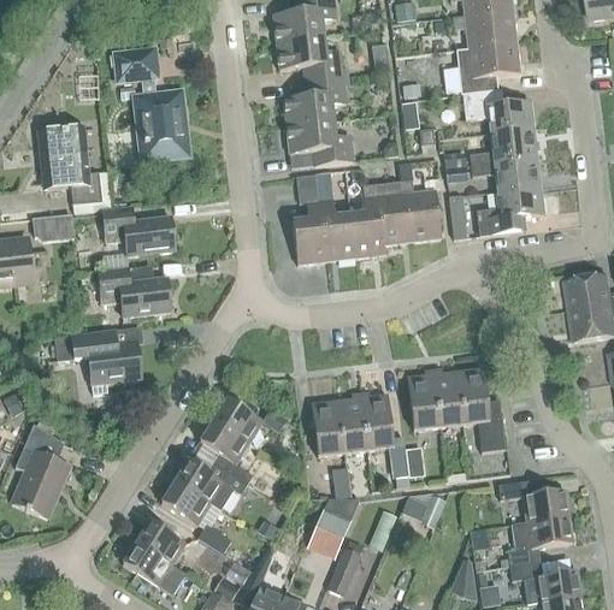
[(277,41),(324,35),(323,19),(337,18),(335,0),(295,0),(296,10),(273,13),(277,41)]
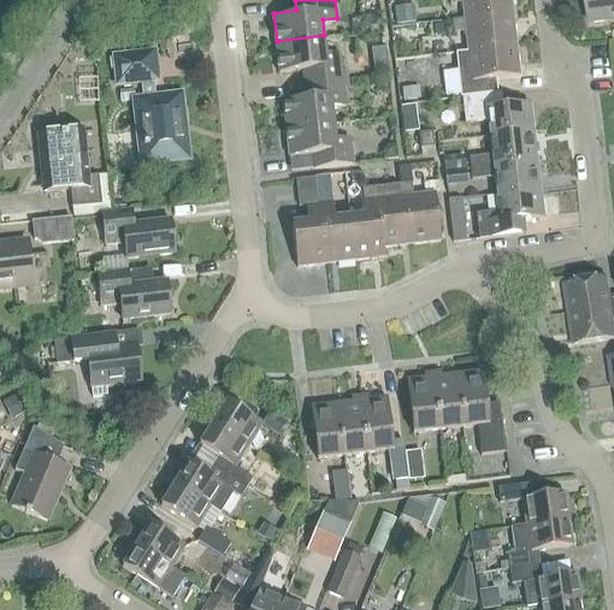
[(464,0),(465,15),(466,19),(513,13),(512,0),(464,0)]
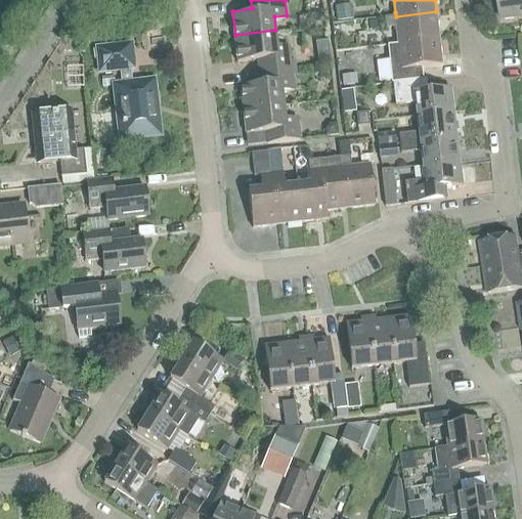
[(499,0),(502,16),(521,12),(521,0),(499,0)]
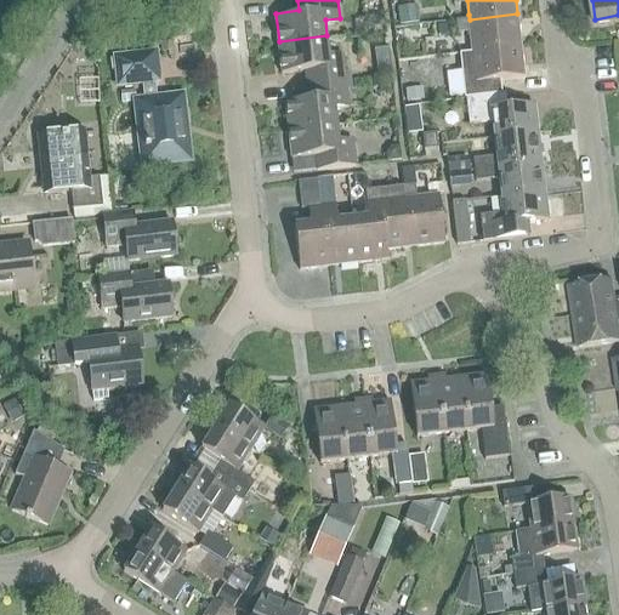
[(470,27),(472,47),(521,43),(517,13),(470,20),(469,15),(456,16),(458,28),(470,27)]
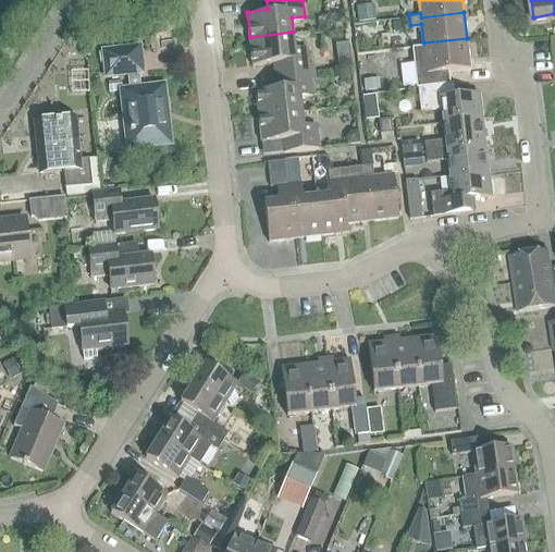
[(274,60),(275,73),(310,69),(308,45),(295,46),(293,32),(250,37),(253,62),(274,60)]
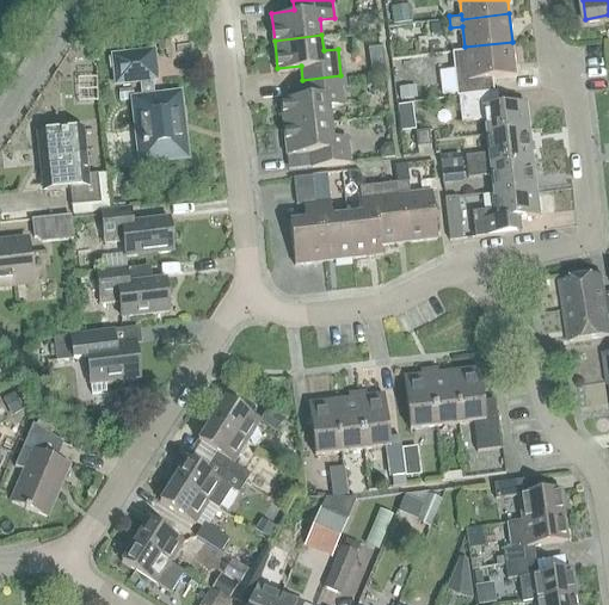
[(457,92),(459,92),(494,88),(493,74),(516,72),(512,42),(465,47),(453,48),(457,92)]
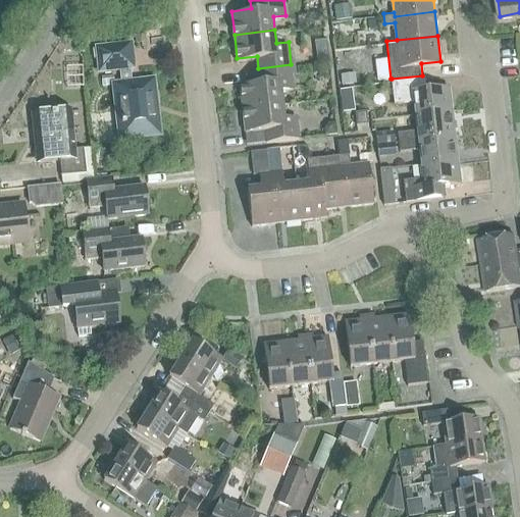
[(156,124),(159,123),(157,109),(155,110),(151,80),(133,82),(131,63),(133,63),(131,41),(98,45),(101,67),(119,65),(121,83),(118,84),(120,102),(123,102),(125,113),(121,114),(123,132),(131,132),(131,139),(144,138),(143,130),(157,128),(156,124)]
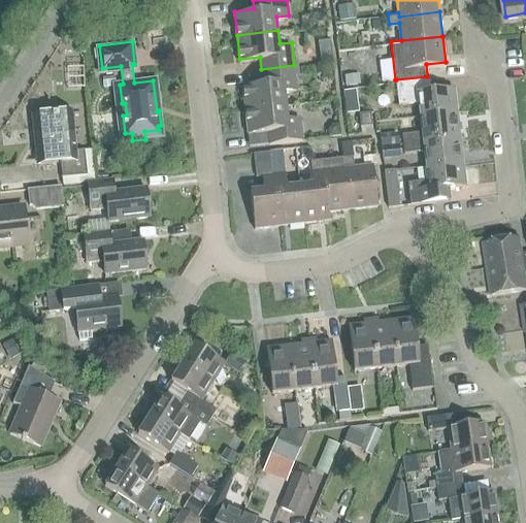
[(332,48),(321,50),(322,61),(333,60),(332,48)]
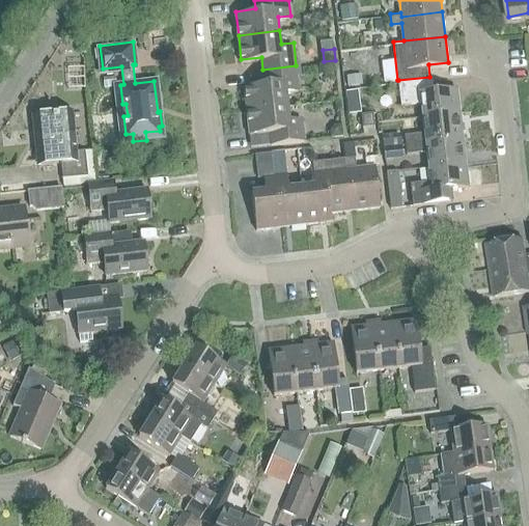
[(247,108),(288,103),(286,89),(299,88),(296,65),(262,70),(265,82),(244,84),(247,108)]
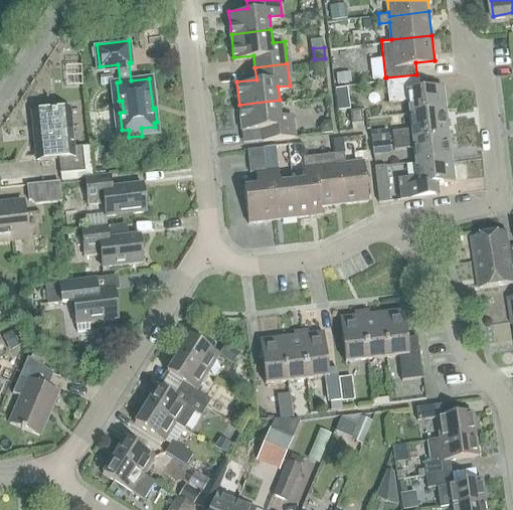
[(416,74),(386,77),(389,99),(408,97),(410,111),(447,107),(444,83),(417,87),(416,74)]
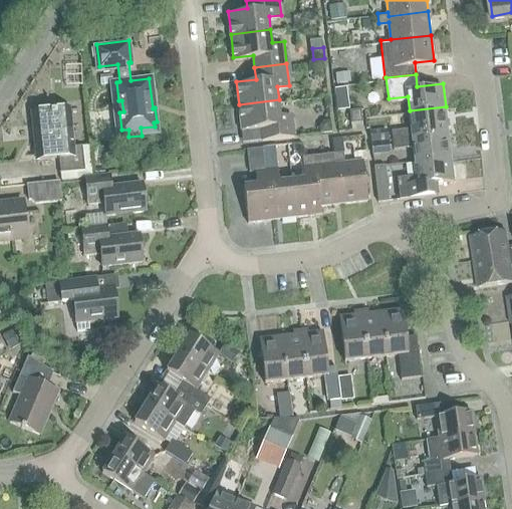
[(345,83),(333,85),(334,96),(347,94),(345,83)]
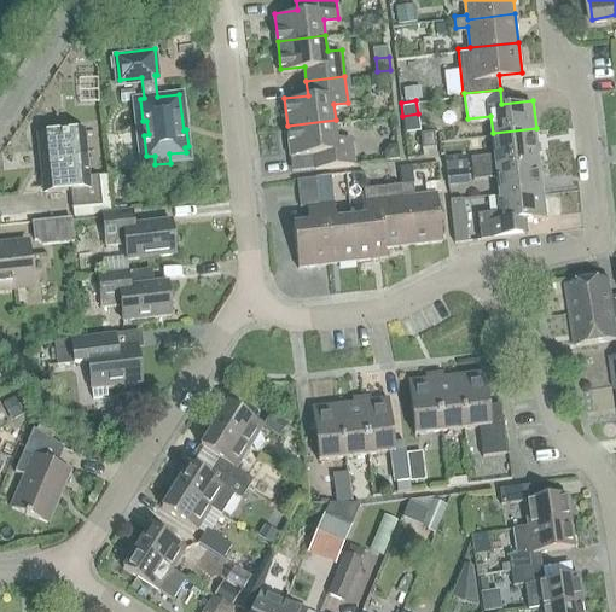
[(337,135),(336,120),(288,126),(291,153),(314,151),(317,165),(355,161),(352,134),(337,135)]
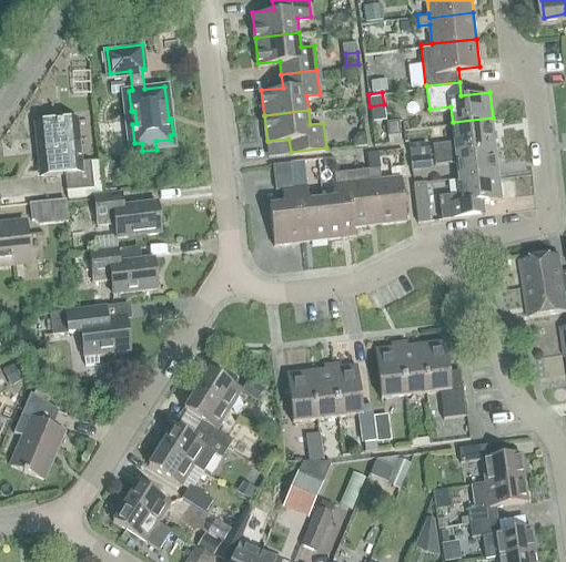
[(68,186),(93,183),(91,156),(81,157),(77,116),(41,120),(44,156),(39,156),(41,172),(66,170),(68,186)]
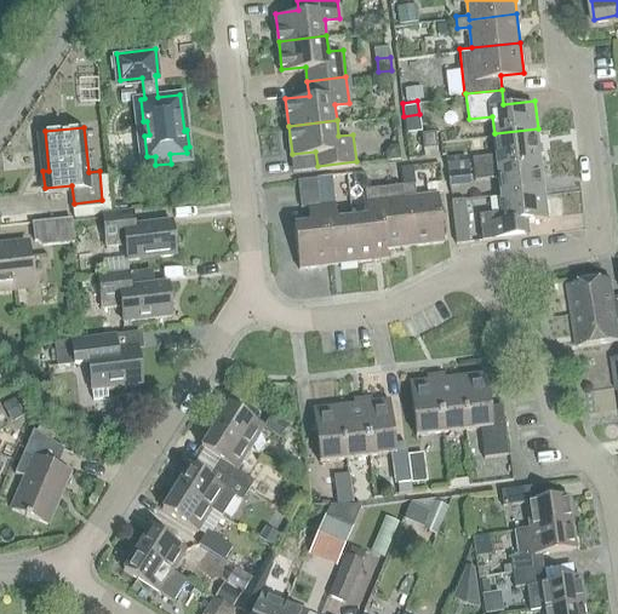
[(436,128),(423,130),(424,144),(438,143),(436,128)]
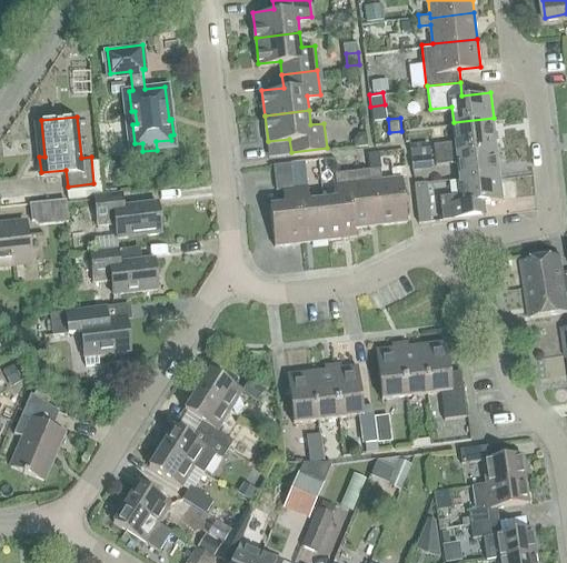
[(496,144),(494,118),(454,122),(455,139),(434,141),(435,151),(496,144)]
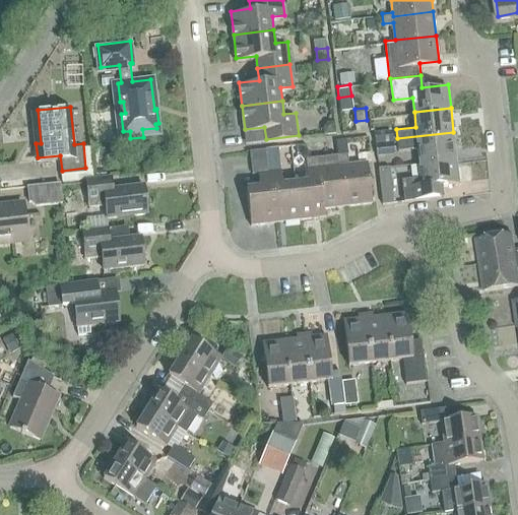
[(323,124),(323,131),(336,130),(335,118),(327,118),(323,124)]
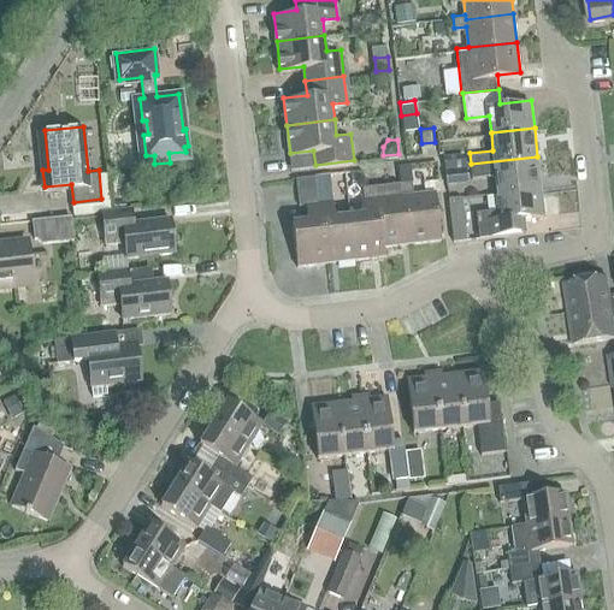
[(496,172),(497,190),(541,185),(537,157),(471,164),(472,175),(496,172)]
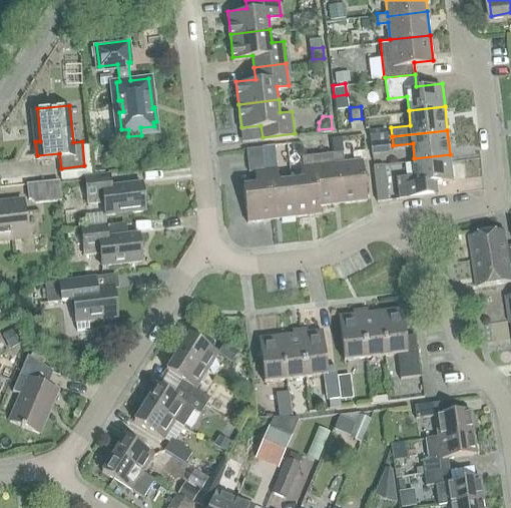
[(388,136),(371,138),(372,150),(390,148),(388,136)]
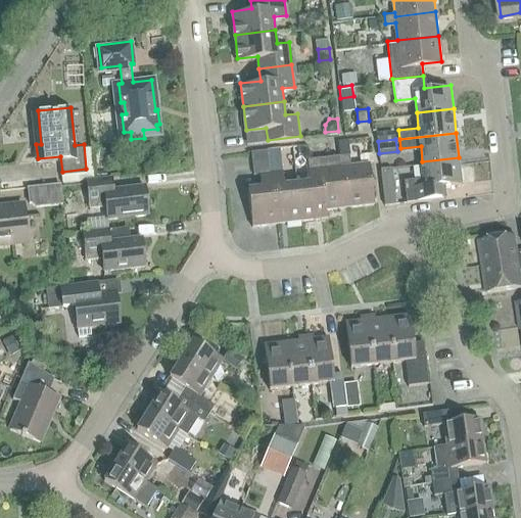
[(269,146),(251,148),(253,160),(270,158),(269,146)]
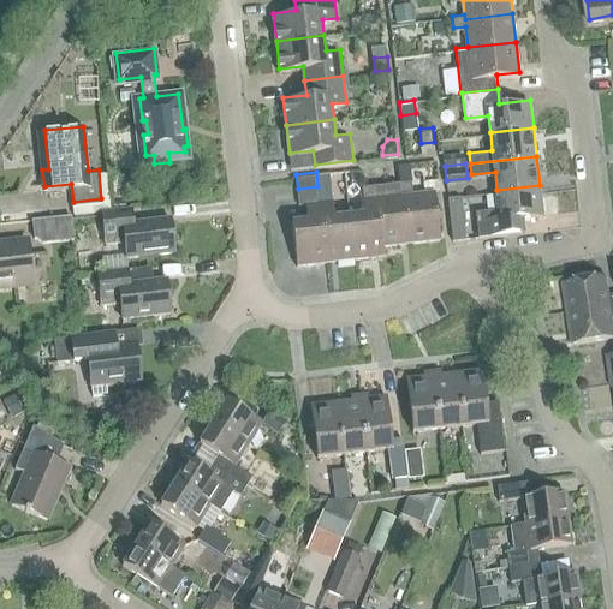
[(384,243),(412,240),(405,179),(376,183),(384,243)]
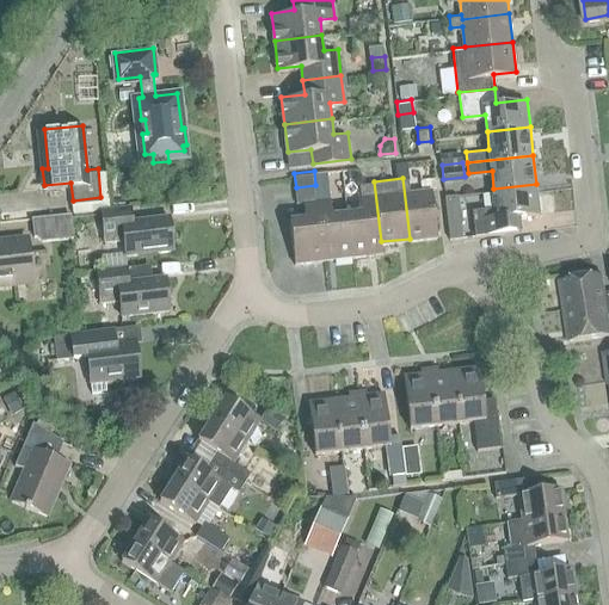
[(403,178),(410,239),(438,235),(432,187),(411,190),(408,178),(403,178)]
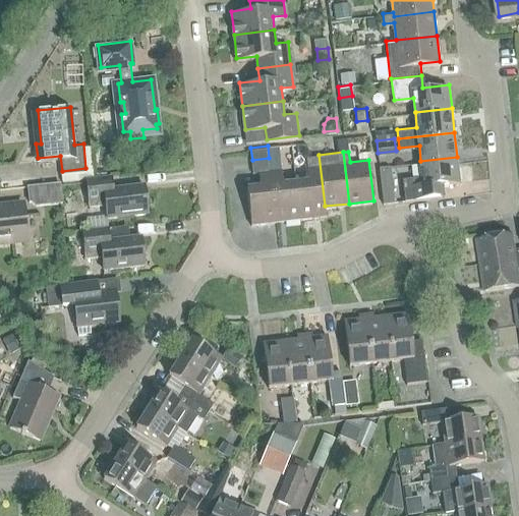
[(309,179),(296,180),(300,217),(326,214),(325,206),(319,155),(306,157),(309,179)]
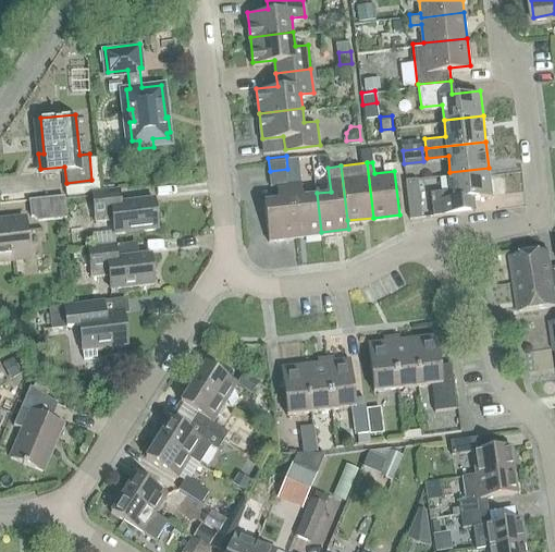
[(449,172),(452,187),(431,189),(433,212),(463,209),(461,196),(492,193),(489,168),(449,172)]
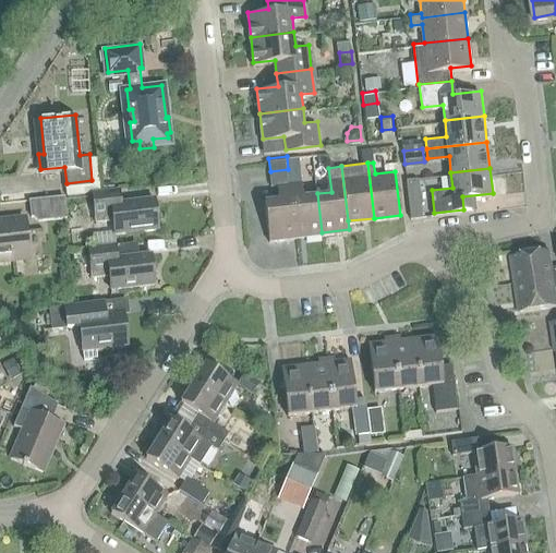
[(302,180),(290,181),(297,236),(322,232),(317,193),(304,195),(302,180)]
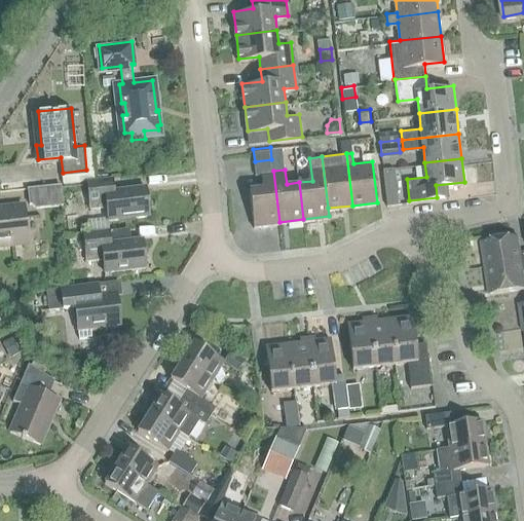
[(279,222),(273,171),(262,172),(263,186),(250,188),(254,225),(279,222)]
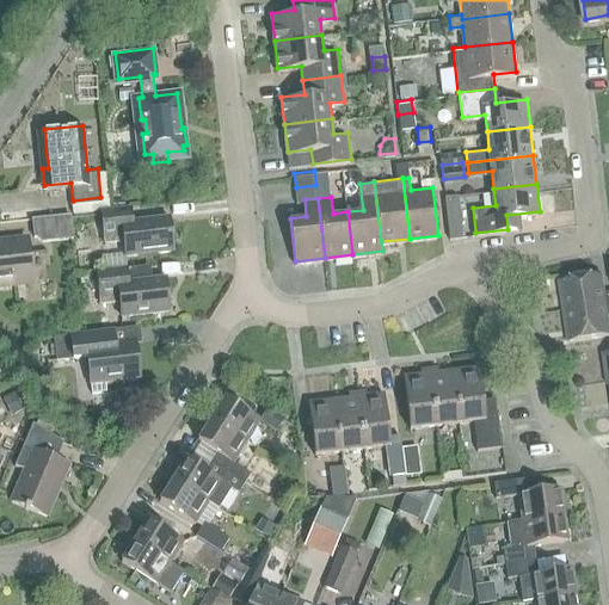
[(127,253),(173,247),(170,214),(131,218),(130,204),(102,208),(105,240),(124,238),(127,253)]
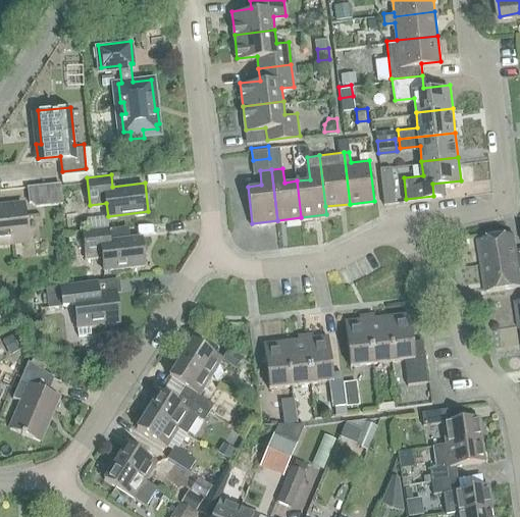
[(61,181),(28,185),(30,198),(37,203),(63,200),(61,181)]
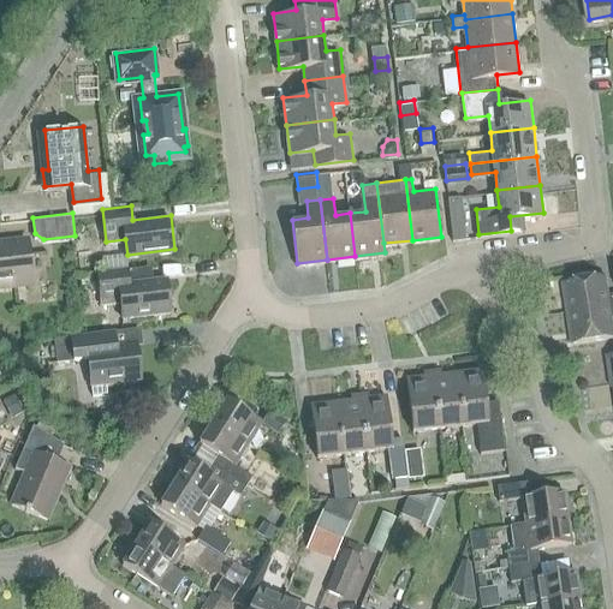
[(0,282),(33,280),(28,237),(0,239),(0,282)]
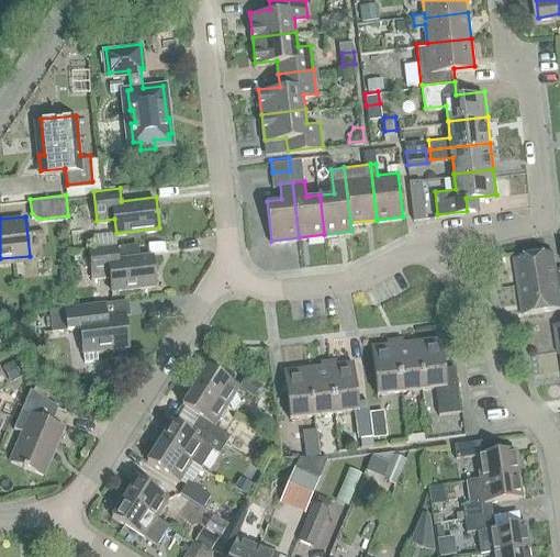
[(112,288),(156,283),(153,253),(118,257),(116,244),(90,246),(93,276),(111,274),(112,288)]
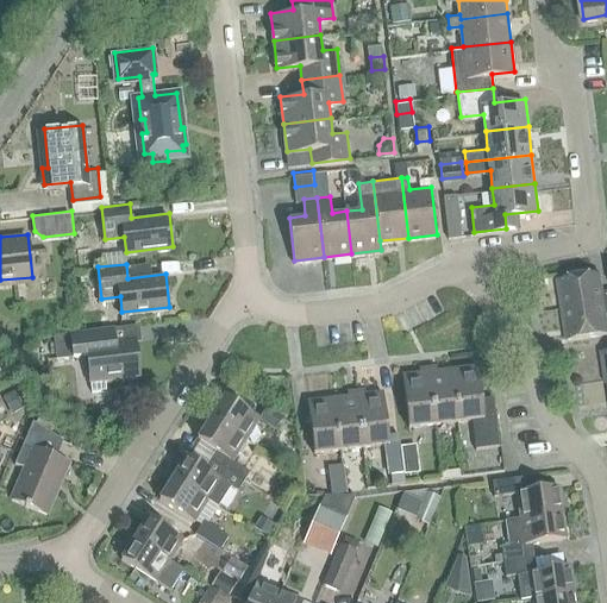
[(606,288),(604,288),(601,270),(558,276),(563,307),(606,299),(606,288)]
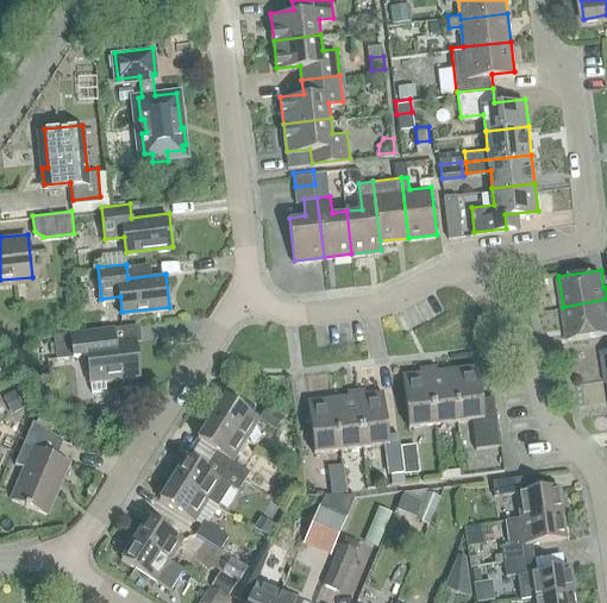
[(606,299),(563,307),(568,337),(606,331),(606,299)]
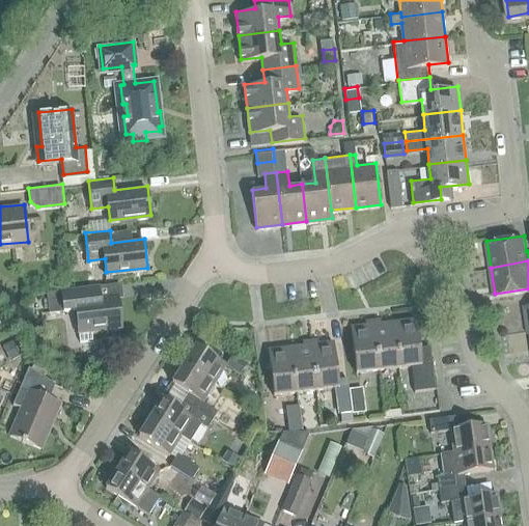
[(93,337),(92,330),(122,326),(118,294),(101,296),(99,283),(61,287),(64,308),(77,307),(80,339),(93,337)]
